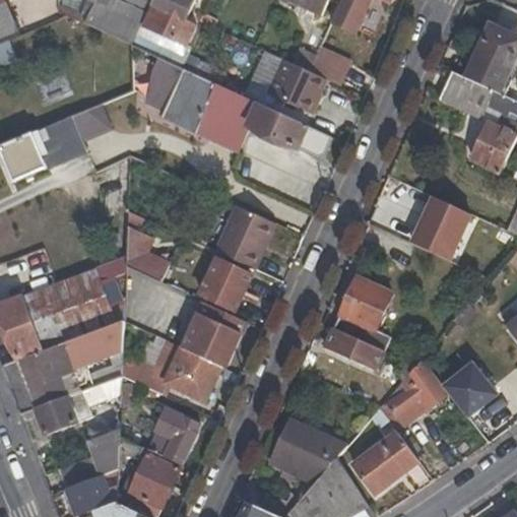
[(57,0),(87,14),(93,0),(57,0)]
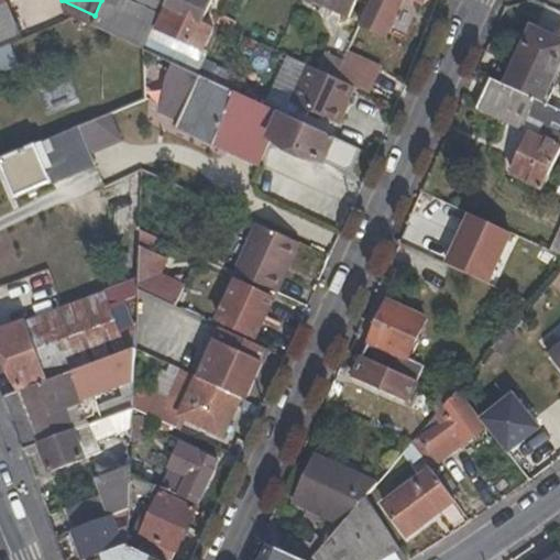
[(101,0),(95,15),(92,24),(129,43),(142,48),(160,11),(135,0),(101,0)]
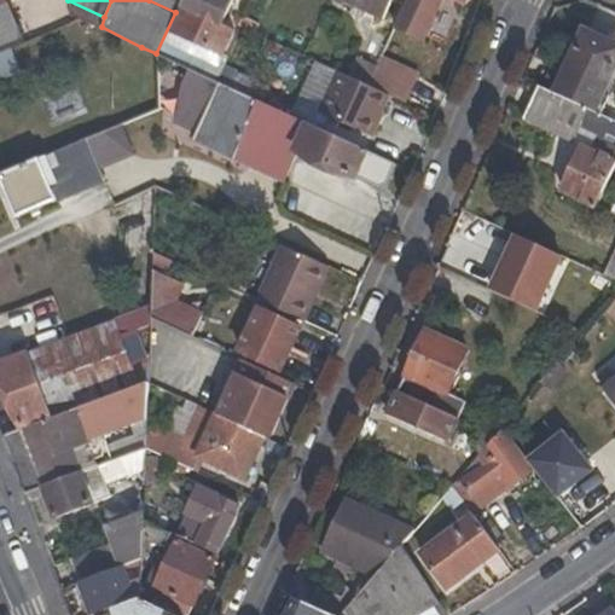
[(185,0),(170,29),(219,51),(230,29),(218,23),(228,0),(185,0)]
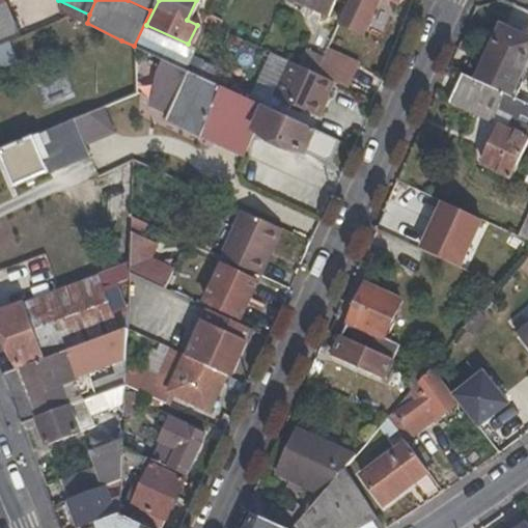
[(296,0),(327,14),(333,0),(296,0)]
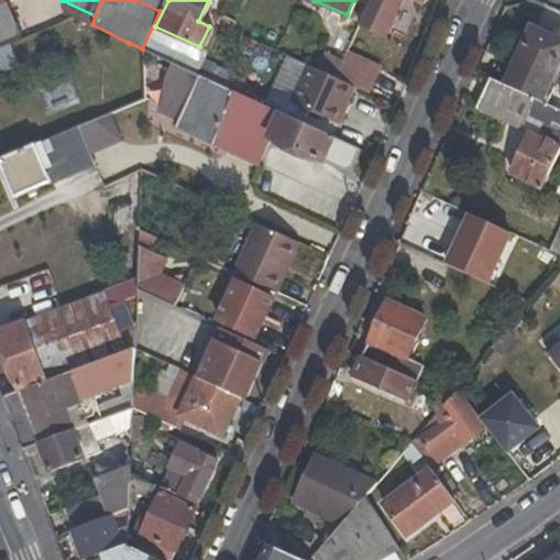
[(368,0),(357,23),(382,35),(398,0),(407,0),(419,6),(421,0),(368,0)]
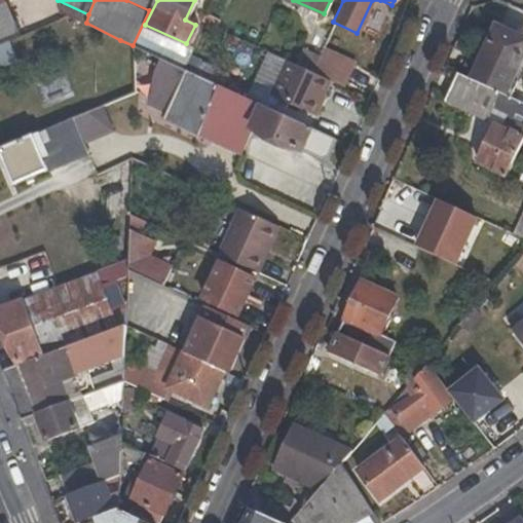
[(522,40),(494,28),(472,77),(505,92),(522,50),(522,40)]
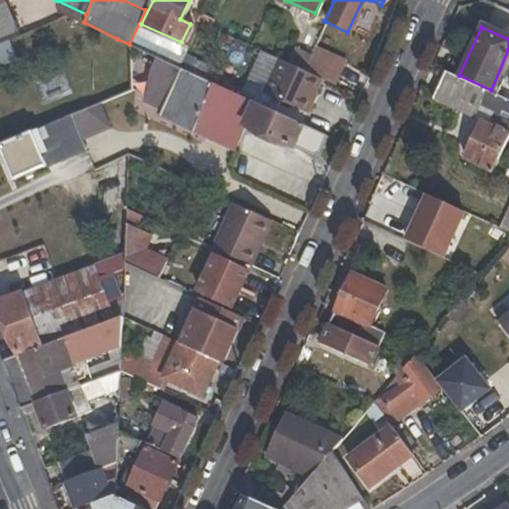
[(293,45),(285,59),(303,67),(310,52),(293,45)]
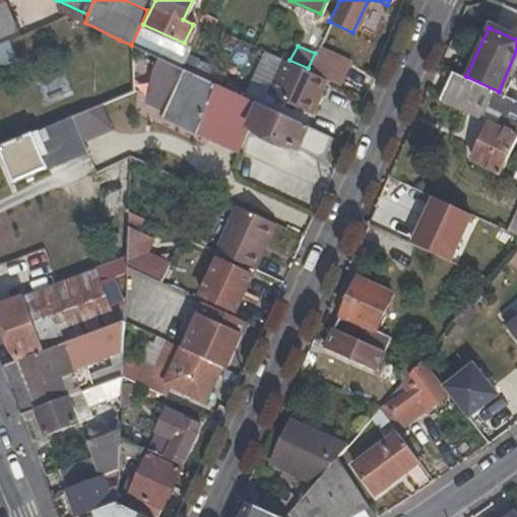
[(338,82),(348,63),(318,48),(315,53),(308,68),(338,82)]
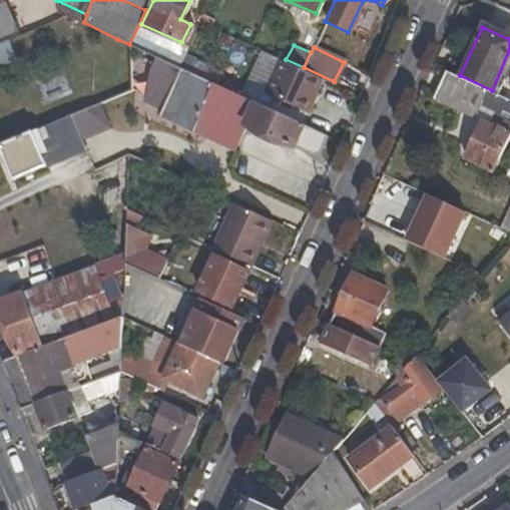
[(266,92),(304,111),(320,78),(303,70),(282,60),(266,92)]
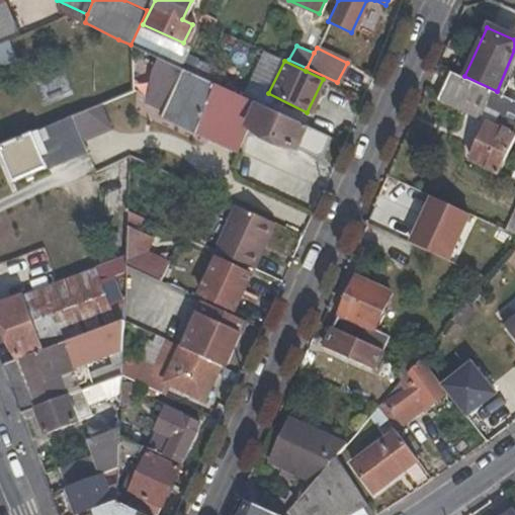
[(324,151),(330,136),(181,67),(159,115),(236,150),(248,123),(297,147),(298,145),(316,154),(324,151)]
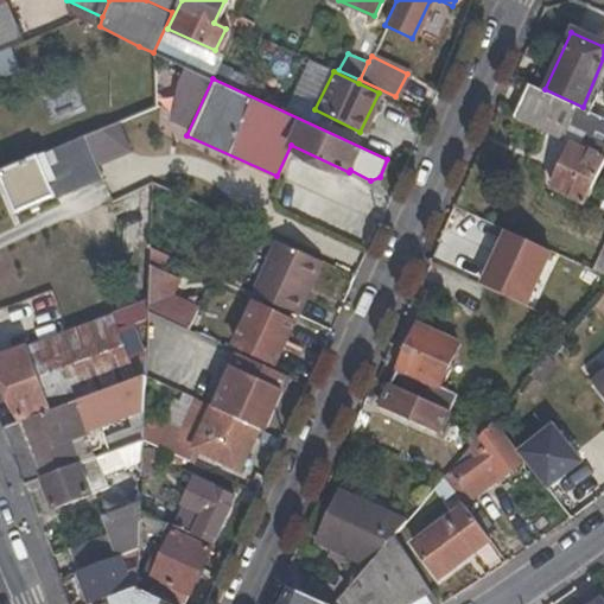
[(571,142),(551,184),(584,202),(603,157),(603,116),(583,107),(545,89),(527,82),(513,115),(571,142)]
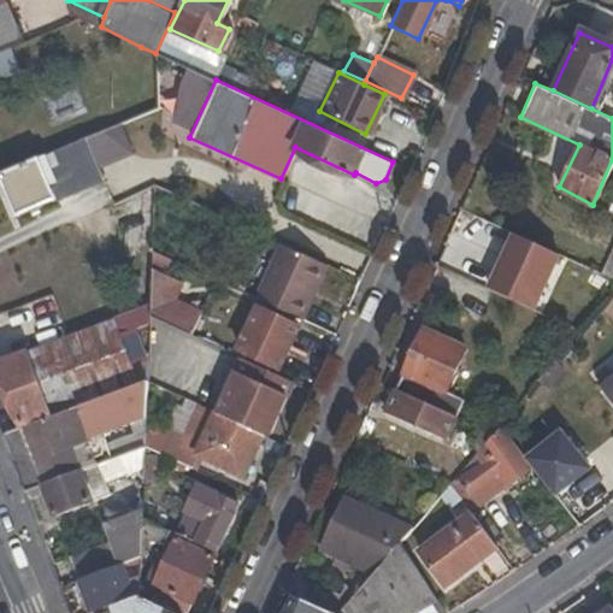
[(101,165),(131,153),(121,123),(89,135),(101,165)]
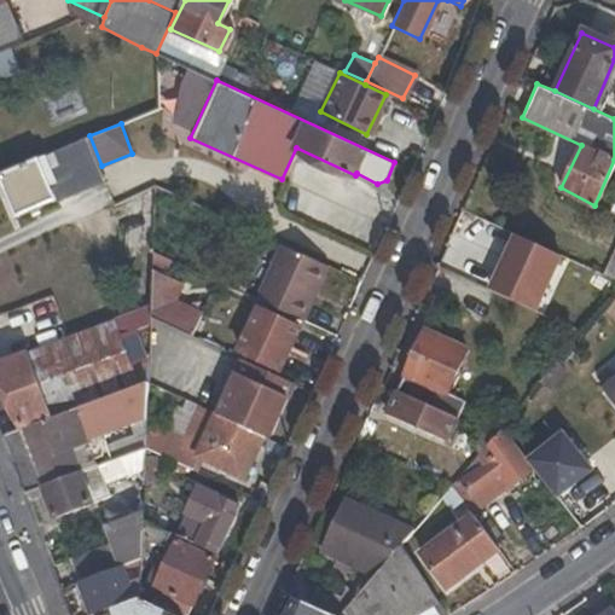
[(99,180),(82,139),(0,173),(0,184),(13,216),(99,180)]
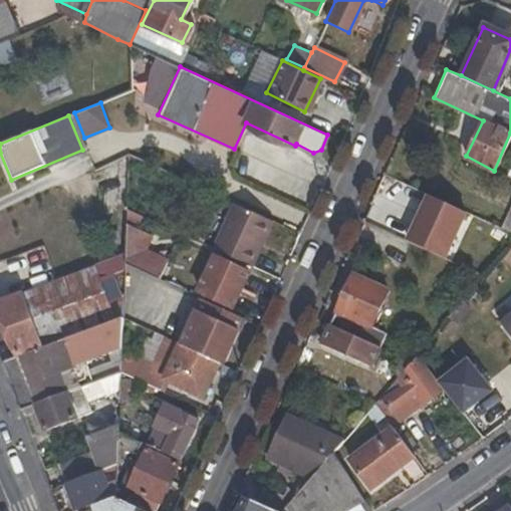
[(510,133),(494,171),(506,175),(510,164),(510,133)]
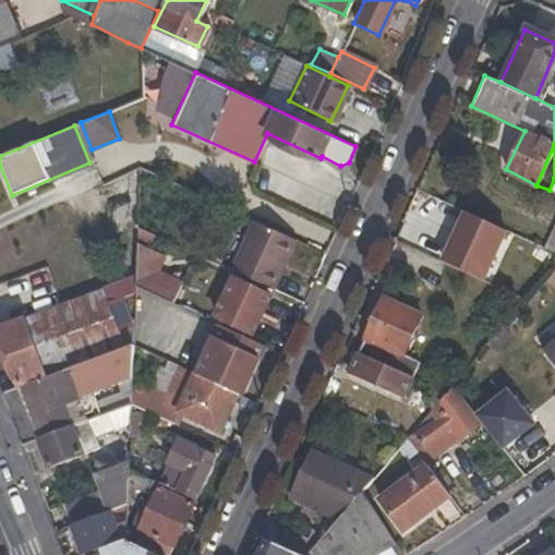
[(442,260),(482,277),(505,229),(466,210),(442,260)]
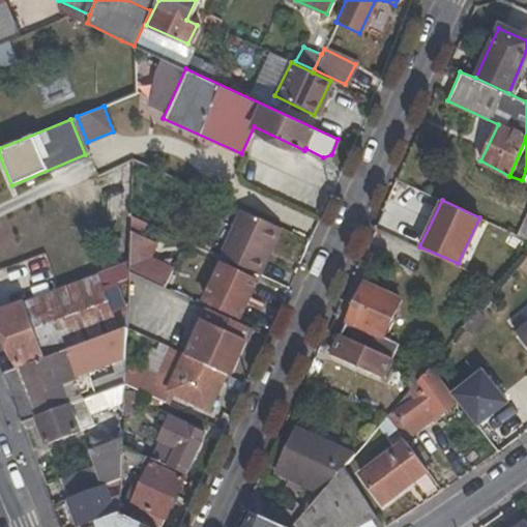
[(258,273),(279,226),(240,207),(218,256),(258,273)]
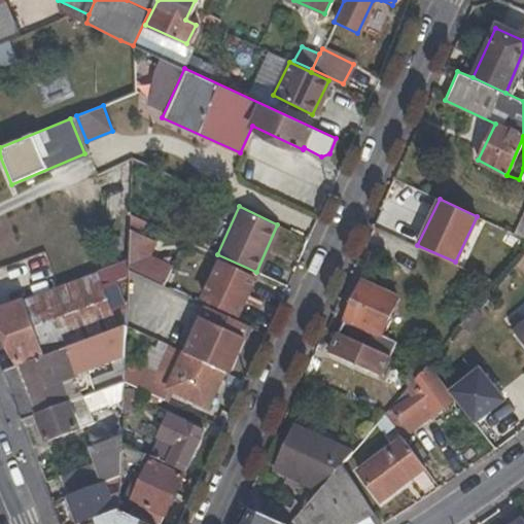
[(523,237),(523,209),(513,233),(523,237)]
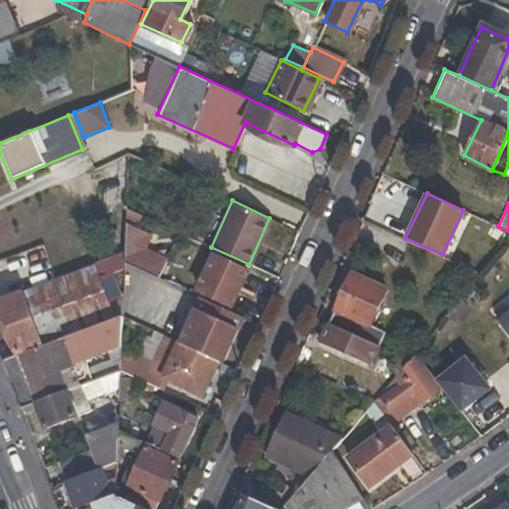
[(145,248),(150,236),(135,229),(123,255),(159,272),(166,258),(145,248)]
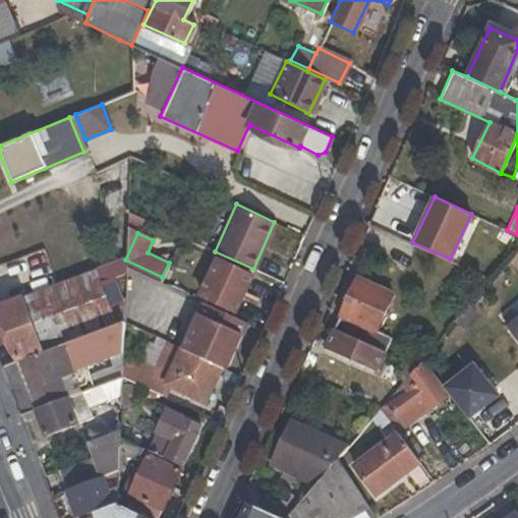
[(125,265),(124,253),(96,265),(97,267),(116,323),(123,320),(125,265)]
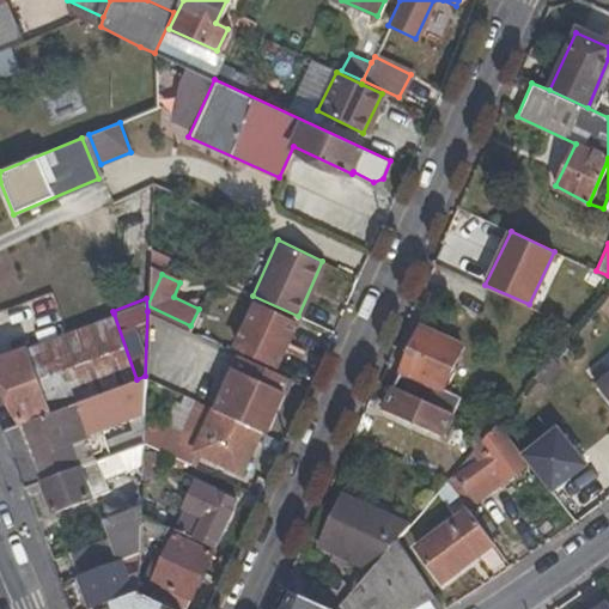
[(294,323),(254,304),(236,343),(276,364),(294,323)]
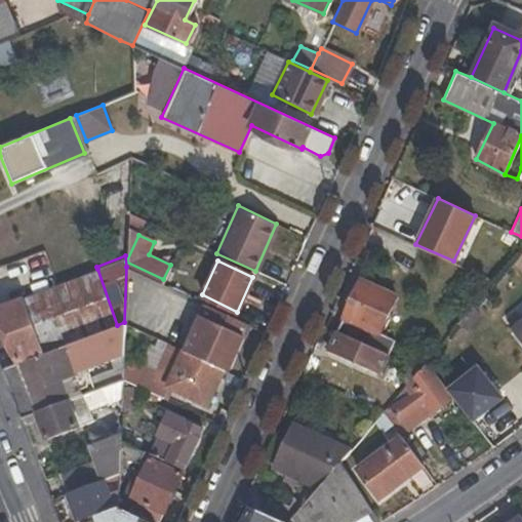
[(97,269),(0,305),(0,316),(16,362),(117,325),(97,269)]
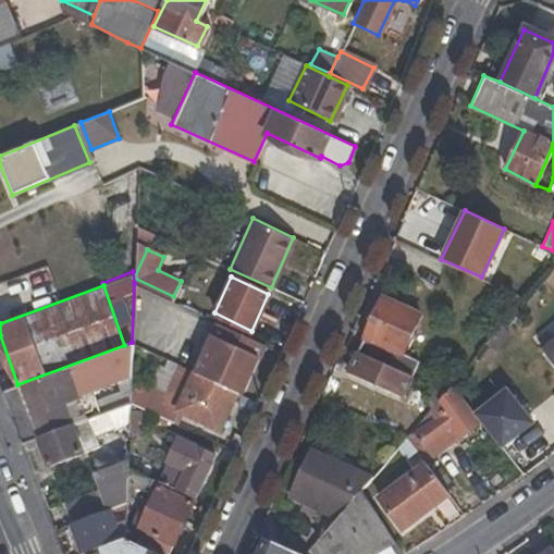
[(371,315),(360,341),(356,347),(386,360),(391,354),(415,365),(417,360),(401,353),(419,314),(381,296),(377,305),(372,304),(367,314),(371,315)]
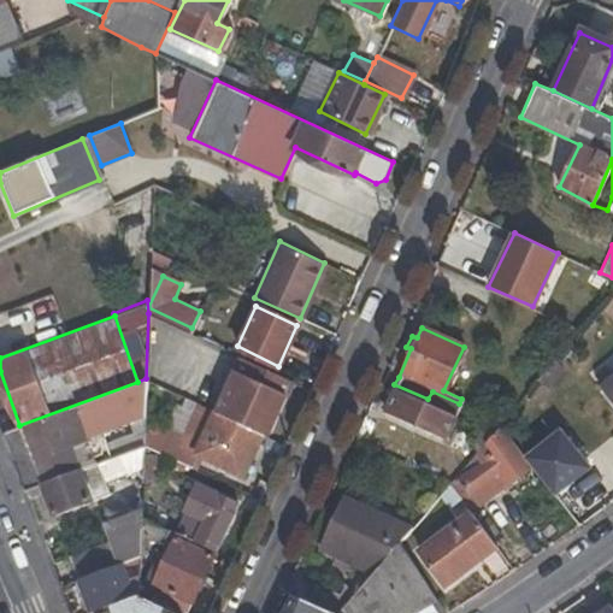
[(214,410),(261,432),(269,435),(292,382),(240,355),(214,410)]
